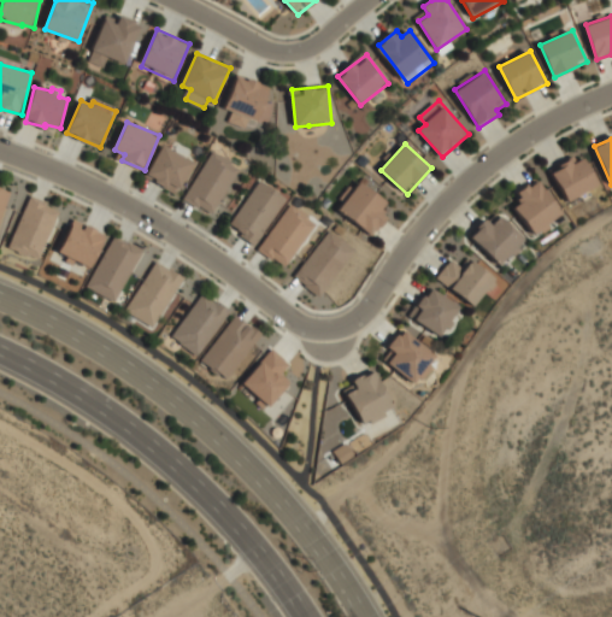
[(147,176),(178,193),(195,160),(164,145),(147,176)]
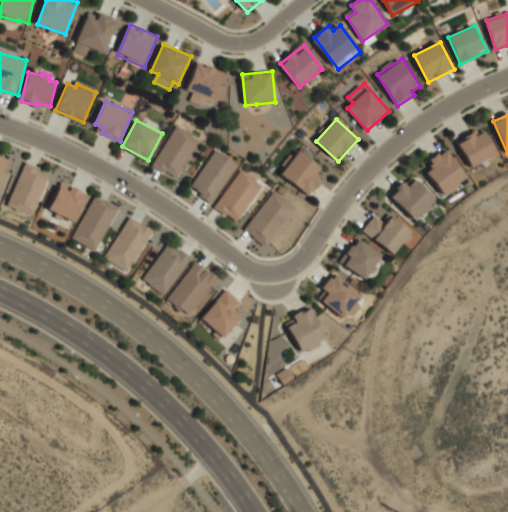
[(179,179),(201,138),(178,125),(155,165),(179,179)]
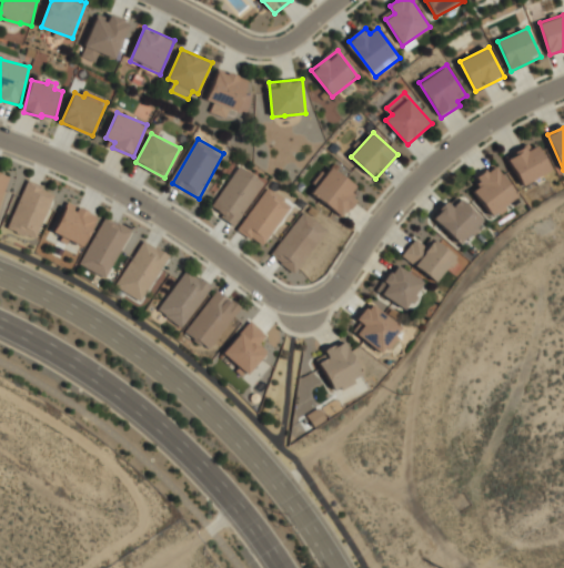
[(553,172),(541,145),(530,150),(529,149),(510,156),(523,185),(553,172)]
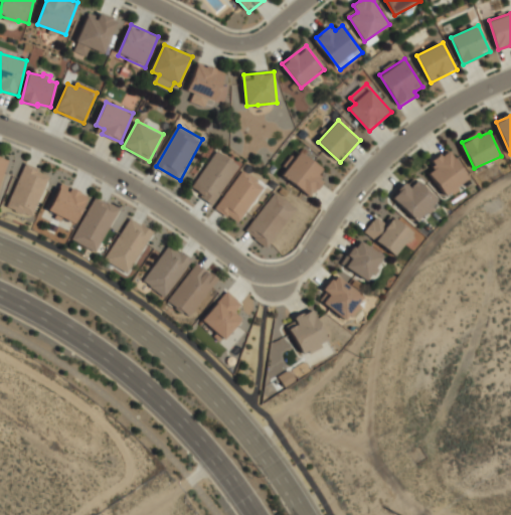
[(193,189),(215,204),(241,165),(218,150),(193,189)]
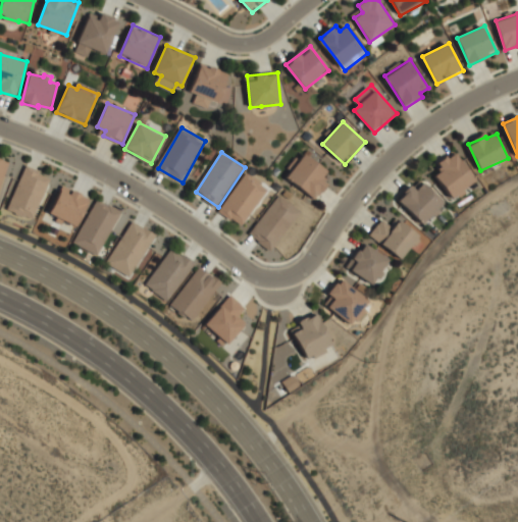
[(435,175),(455,200),(466,191),(465,190),(477,180),(455,152),(439,164),(443,169),(435,175)]
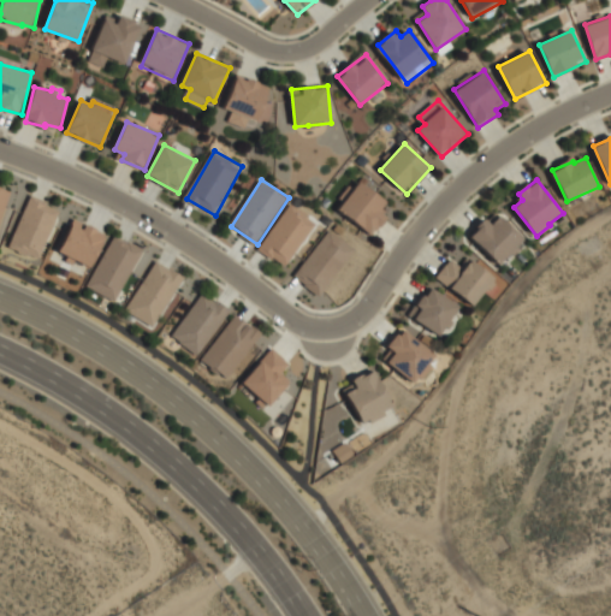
[(0,230),(13,191),(1,187),(3,182),(0,181),(0,230)]
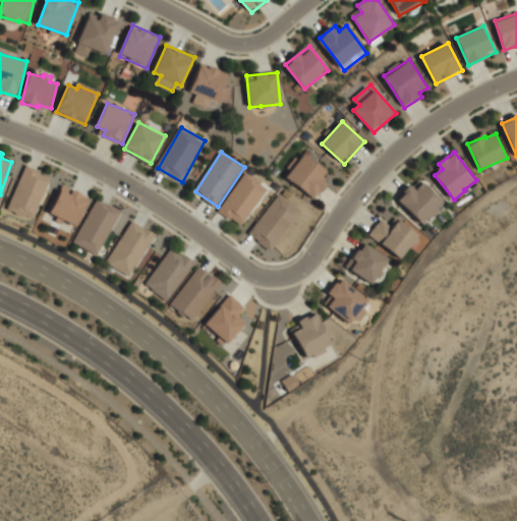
[(317,199),(330,183),(323,178),(329,171),(306,153),(287,177),(317,199)]
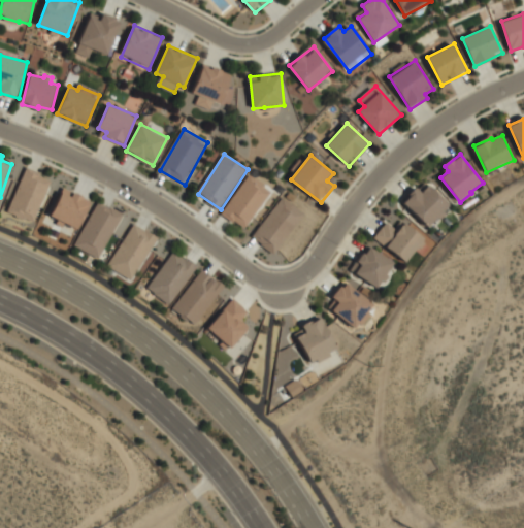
[(9,211),(35,223),(54,179),(28,169),(9,211)]
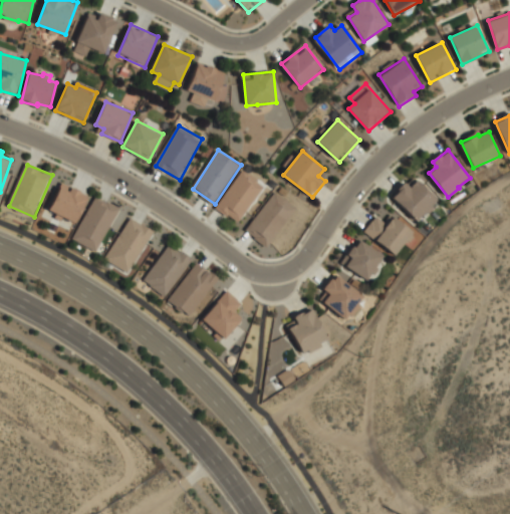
[(218,208),(241,224),(266,185),(243,170),(218,208)]
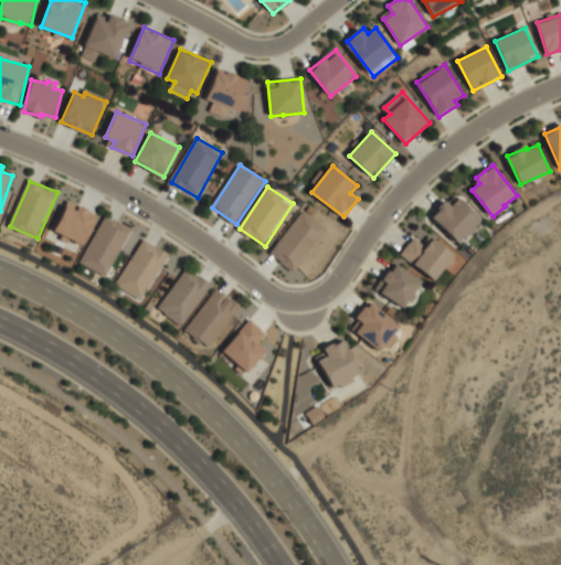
[(459,243),(483,219),(457,194),(450,203),(447,201),(432,216),(459,243)]
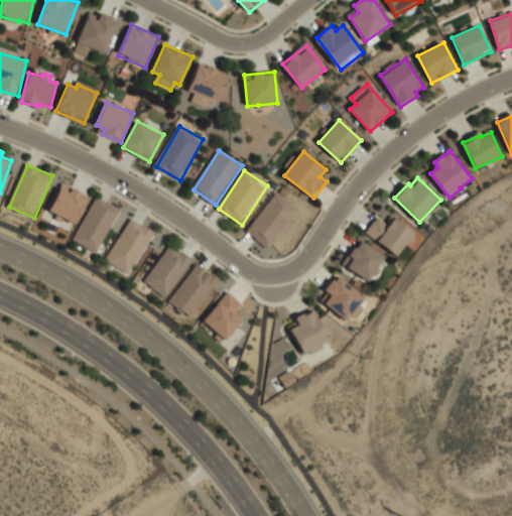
[(91,197),(64,183),(50,211),(78,225),(91,197)]
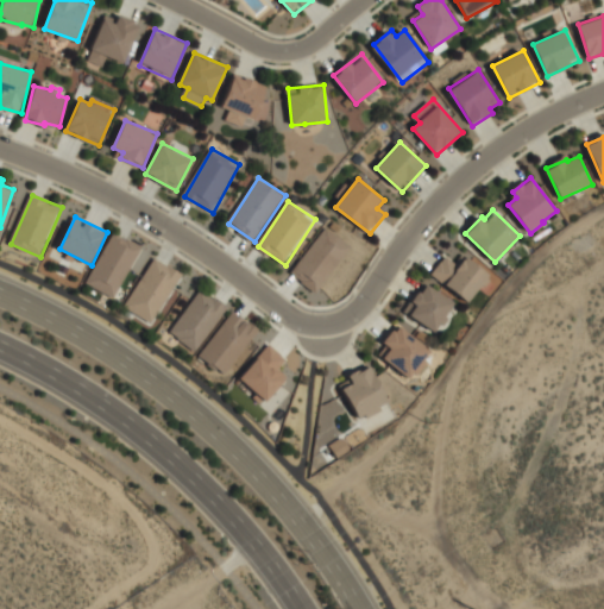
[(321,293),(352,244),(325,226),(294,276),(321,293)]
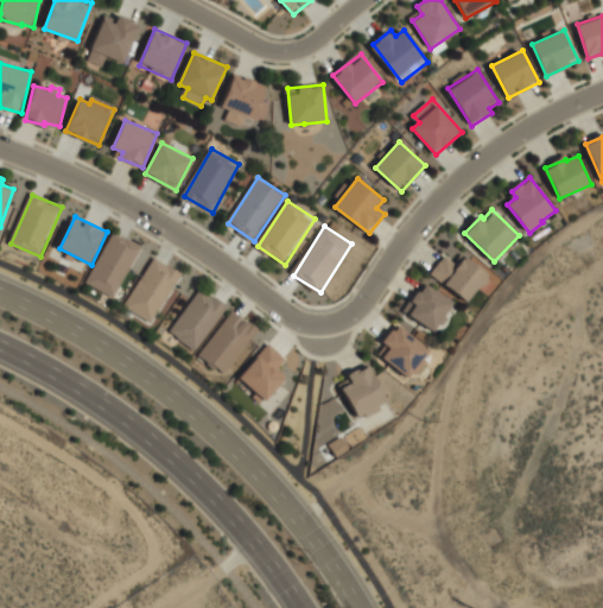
[(116,298),(144,246),(115,232),(88,283),(116,298)]
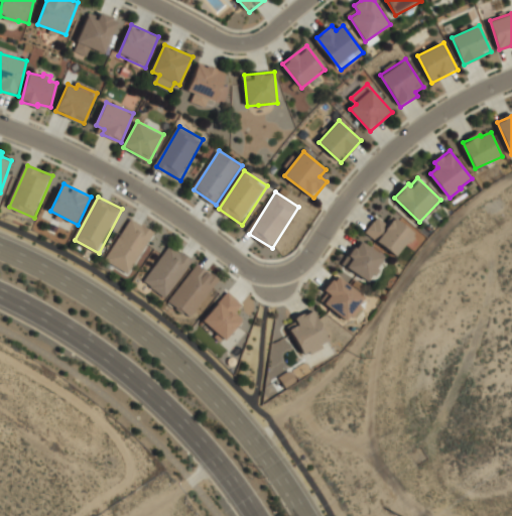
[(379,216),(367,233),(397,256),(415,233),(393,216),(388,223),(379,216)]
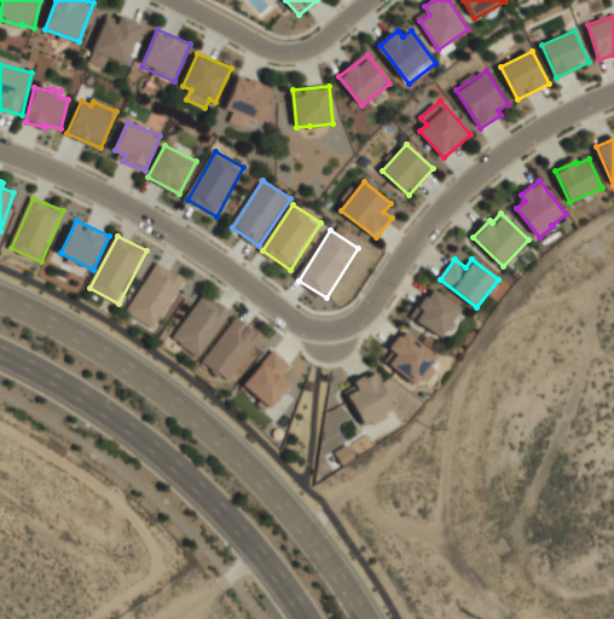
[(186,278),(158,261),(128,312),(156,329),(186,278)]
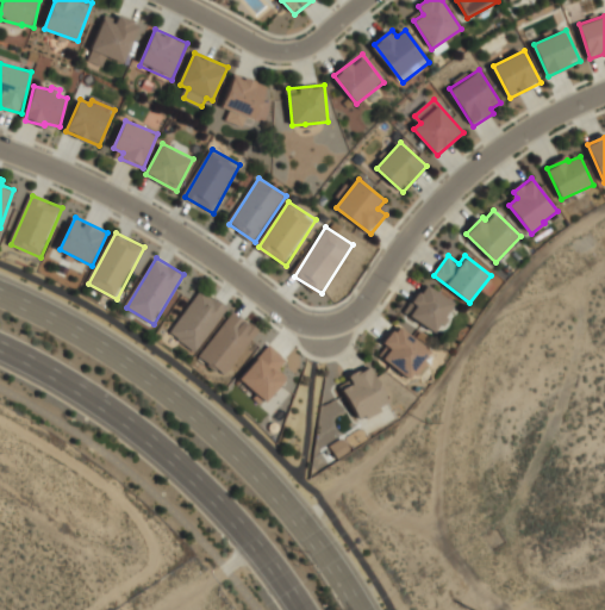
[(444,324),(457,304),(426,284),(415,303),(418,305),(411,316),(436,332),(442,323),(444,324)]
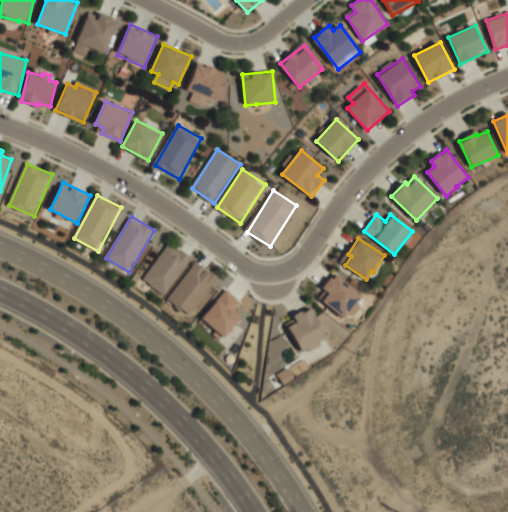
[(193,258),(171,242),(144,279),(166,295),(193,258)]
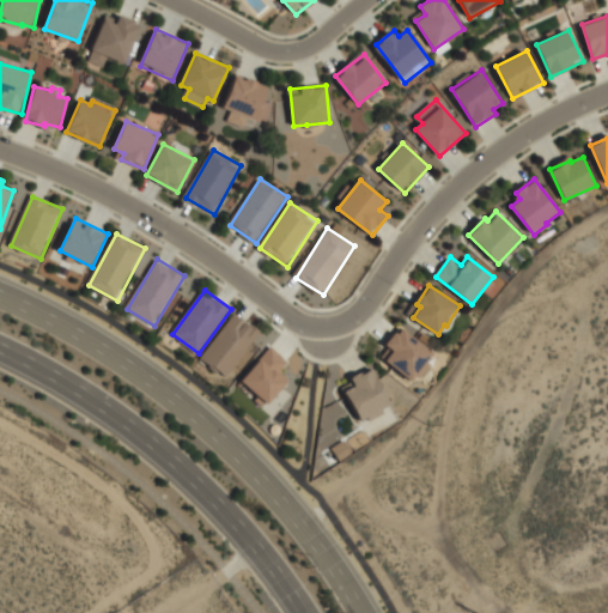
[(262,332),(236,313),(202,358),(229,377),(262,332)]
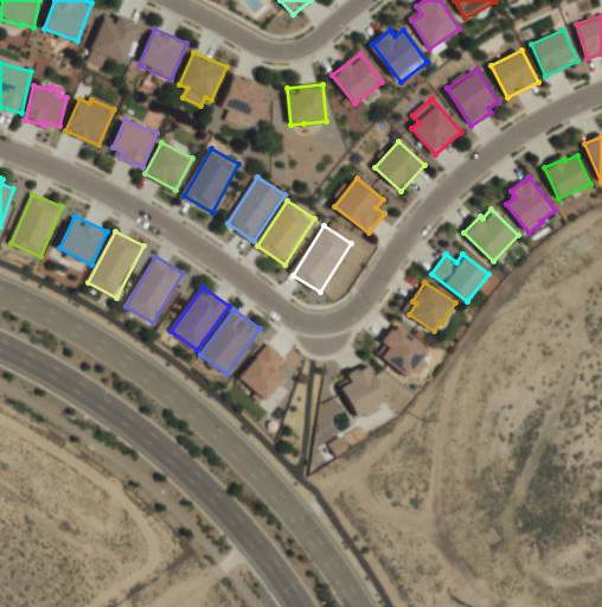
[(383,342),(390,347),(382,357),(411,379),(427,359),(424,357),(430,350),(398,324),(383,342)]
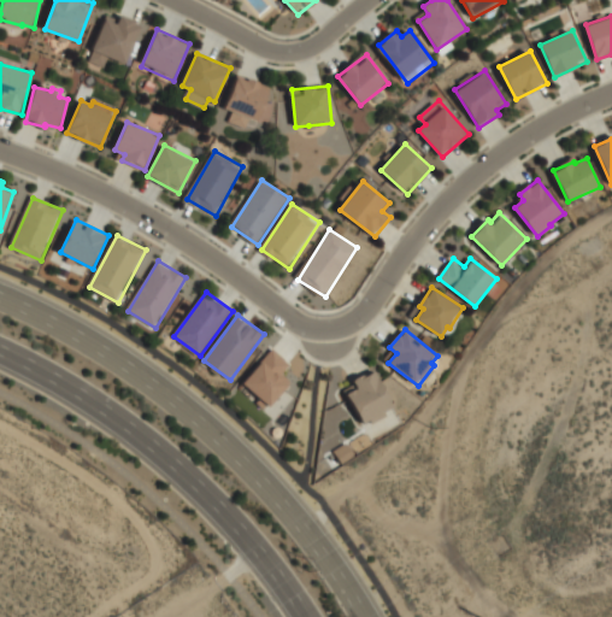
[(292,381),(284,375),(293,363),(272,348),(245,386),(272,406),(292,381)]
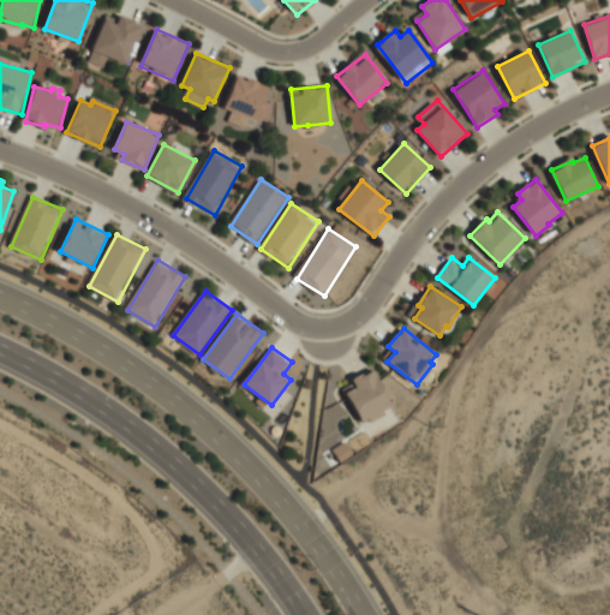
[(353,380),(357,387),(346,392),(363,424),(395,407),(375,369),(353,380)]
